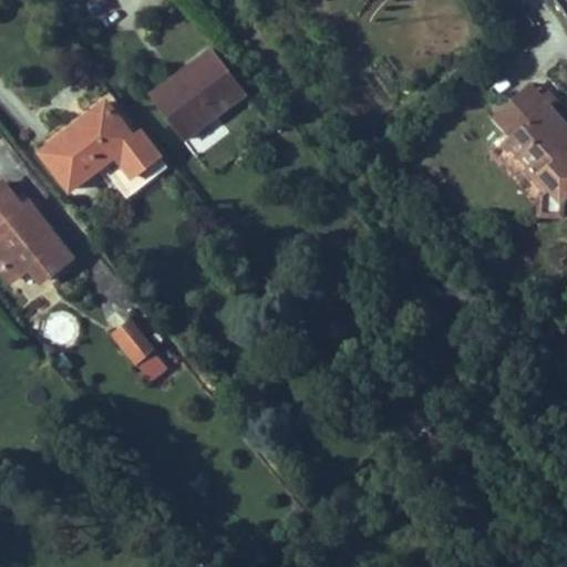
[(247,98),(210,50),(151,96),(186,144),(247,98)]
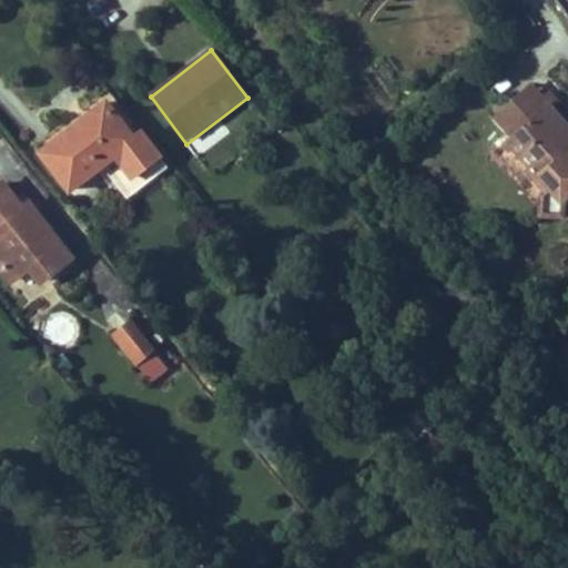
[(525,173),(540,190),(539,222),(567,223),(567,205),(567,204),(567,123),(556,110),(563,104),(550,91),(544,97),(531,83),(492,120),(510,141),(503,149),(509,155),(513,152),(528,170),(525,173)]
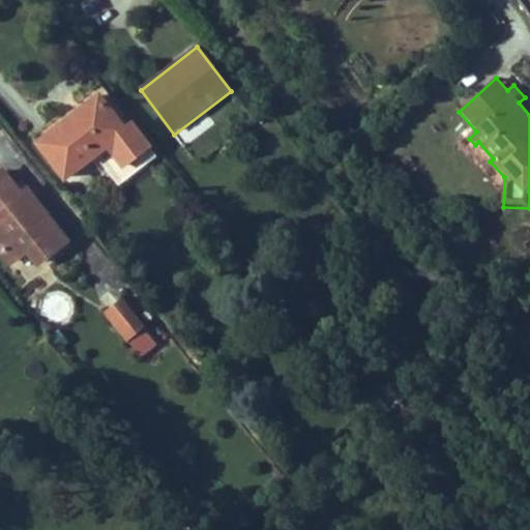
[(131,122),(125,127),(100,95),(35,146),(64,184),(97,158),(123,139),(138,158),(151,148),(131,122)]
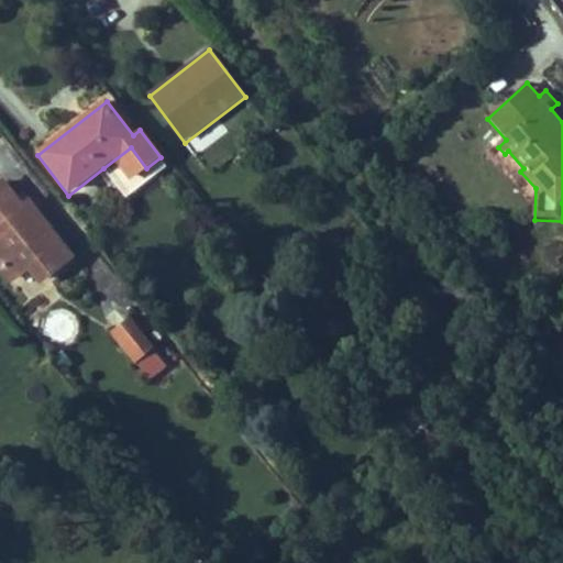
[(168,166),(161,157),(146,168),(131,147),(103,168),(127,198),(168,166)]
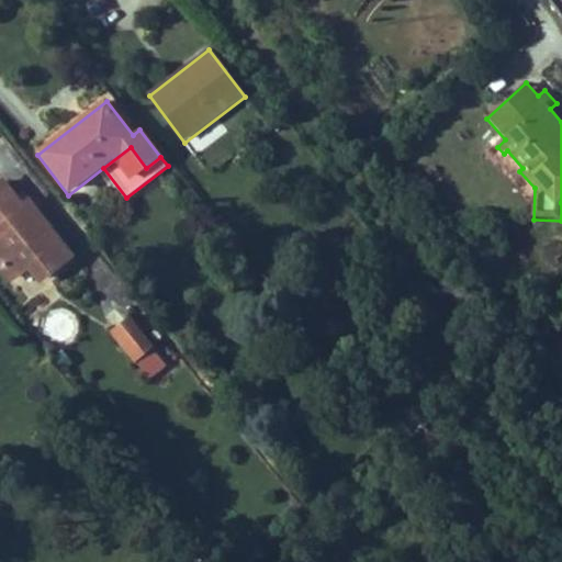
[(78,258),(30,197),(23,202),(4,178),(0,180),(0,269),(12,284),(30,270),(42,287),(78,258)]
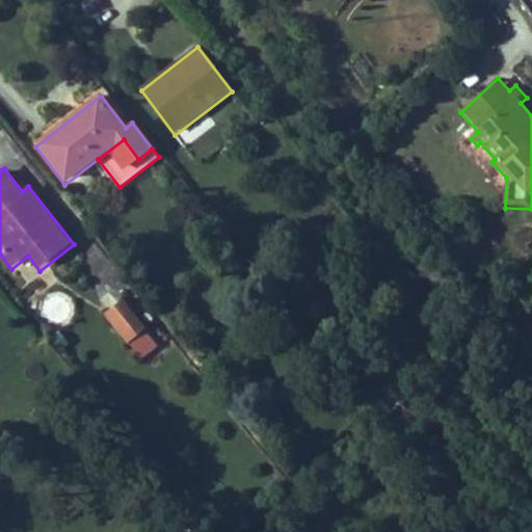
[(148,329),(125,300),(105,315),(128,345),(130,343),(145,331),(148,329)]
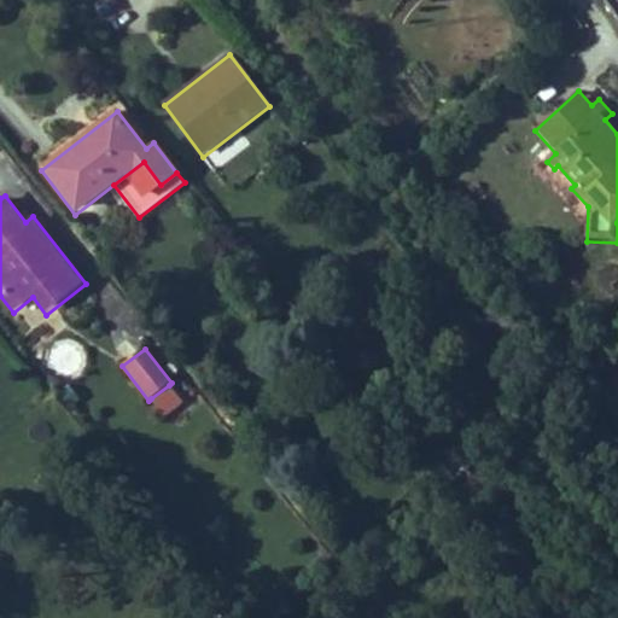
[(184,404),(169,385),(151,398),(165,418),(184,404)]
